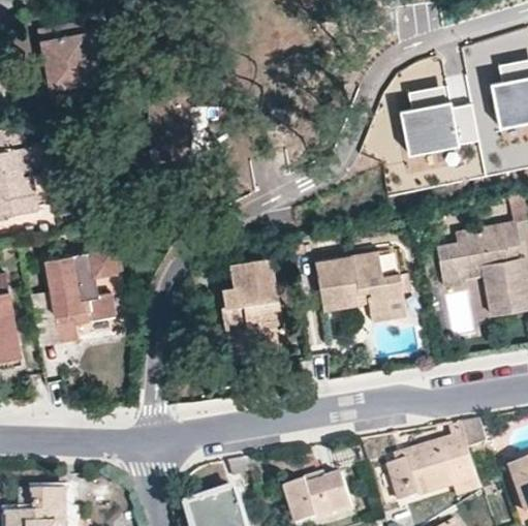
[(83,25),(39,31),(43,60),(47,79),(48,90),(91,84),(83,25)]
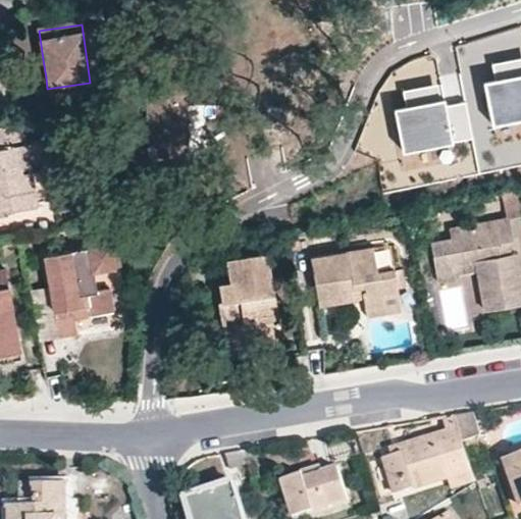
[(520,57),(491,65),(496,86),(484,88),(497,139),(520,133),(520,57)]
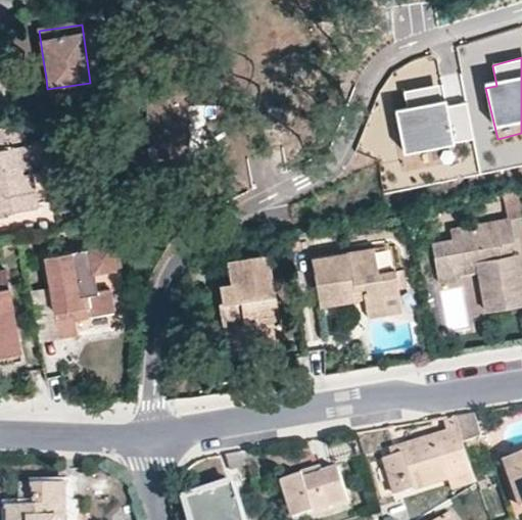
[(15,64),(0,59),(0,92),(7,95),(15,64)]
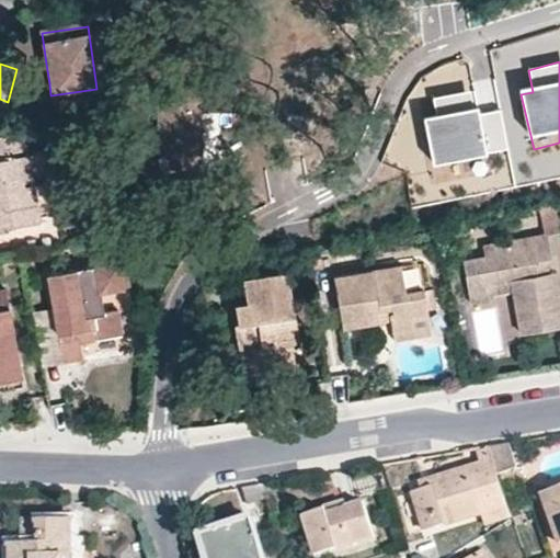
[(49,83),(46,64),(40,65),(43,84),(49,83)]
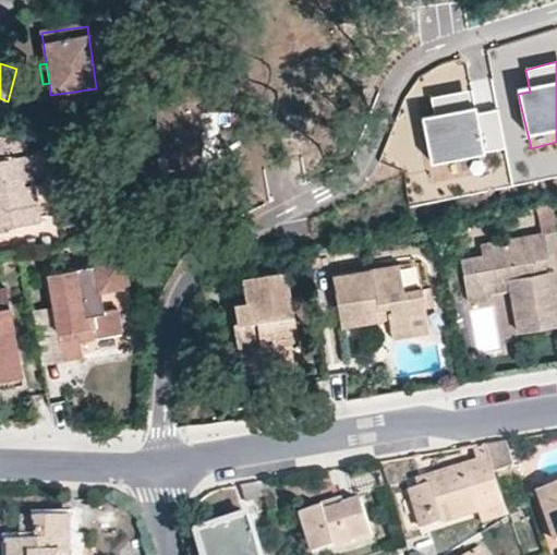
[(506,149),(495,110),(479,115),(471,86),(432,97),(438,119),(431,121),(444,166),(506,149)]
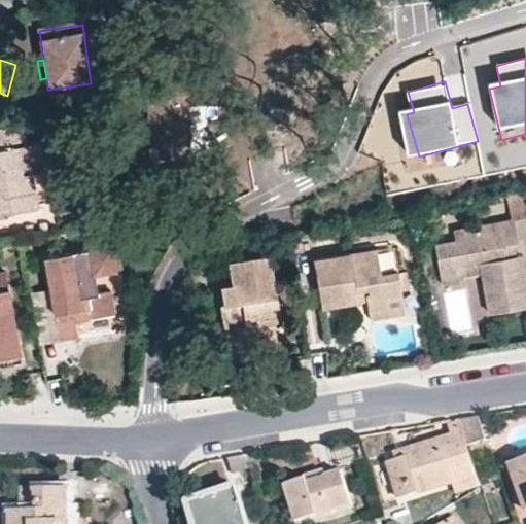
[(214,82),(146,85),(148,161),(189,159),(186,107),(214,106),(214,82)]
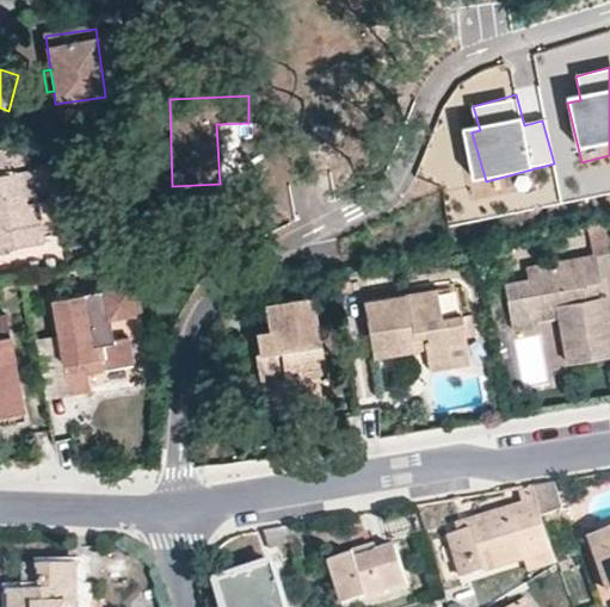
[(0,206),(1,212),(0,212),(0,253),(12,252),(44,246),(38,208),(56,205),(50,169),(32,172),(28,148),(0,153),(0,206)]
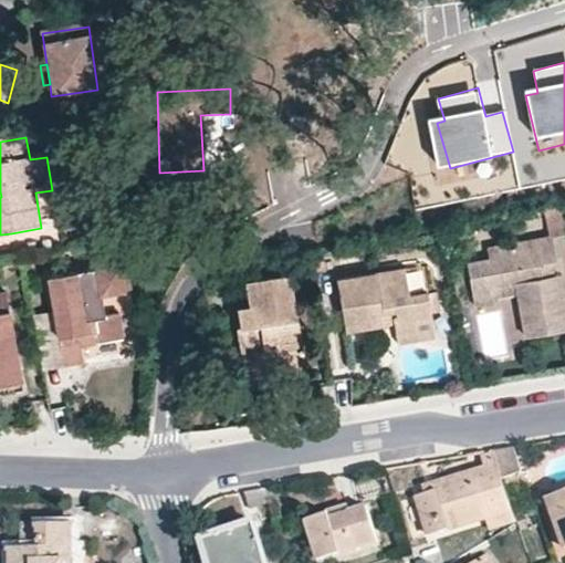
[(52,190),(35,193),(41,228),(59,225),(52,190)]
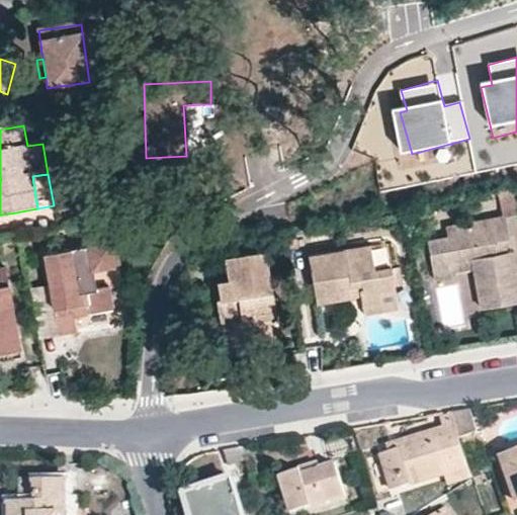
[(10,213),(11,218),(55,210),(54,205),(37,208),(10,213)]
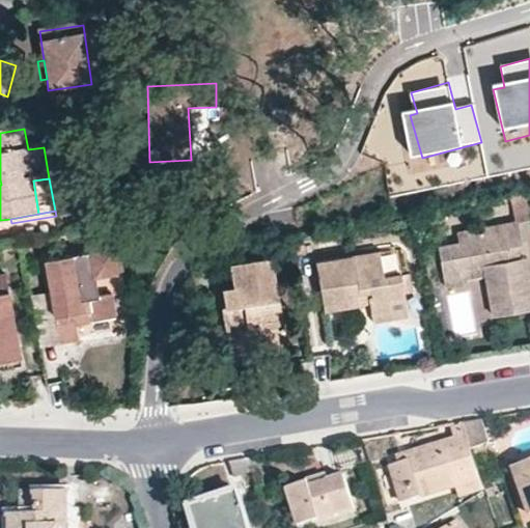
[(434,232),(433,222),(413,225),(415,235),(434,232)]
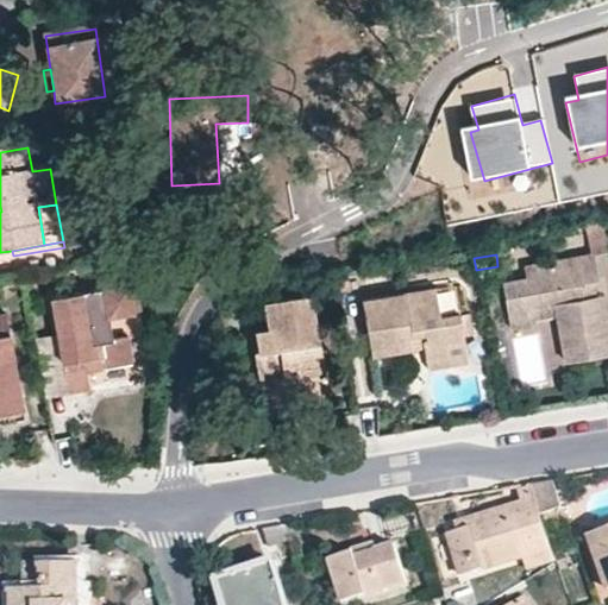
[(533,312),(555,308),(556,319),(566,365),(607,357),(607,340),(601,300),(595,301),(593,285),(599,284),(595,259),(546,268),(547,279),(524,283),(503,288),(511,332),(536,327),(536,321),(533,312)]
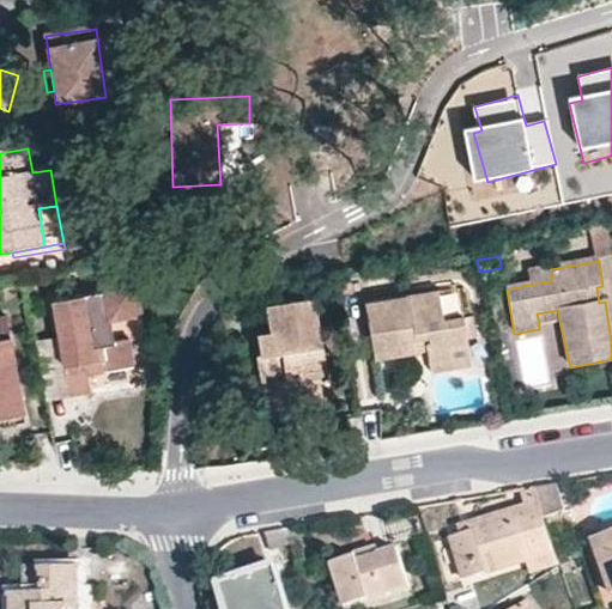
[(526,273),(527,285),(551,281),(550,269),(526,273)]
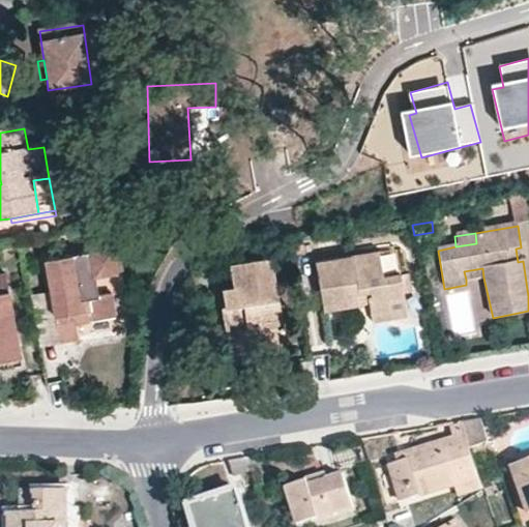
[(114,273),(121,272),(118,250),(110,251),(114,273)]
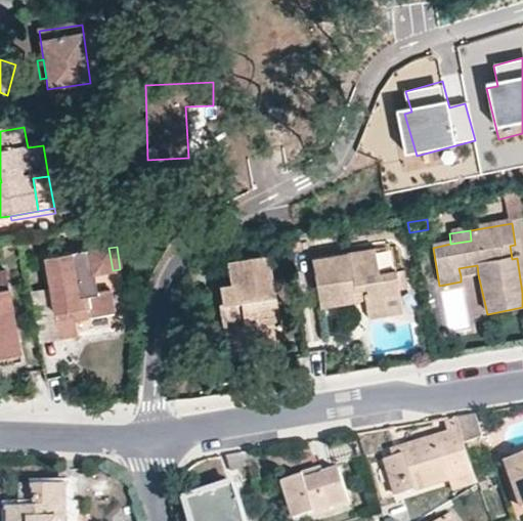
[(109,248),(45,258),(57,341),(77,338),(75,321),(74,315),(88,313),(88,318),(113,315),(111,293),(97,294),(93,273),(113,270),(109,248)]
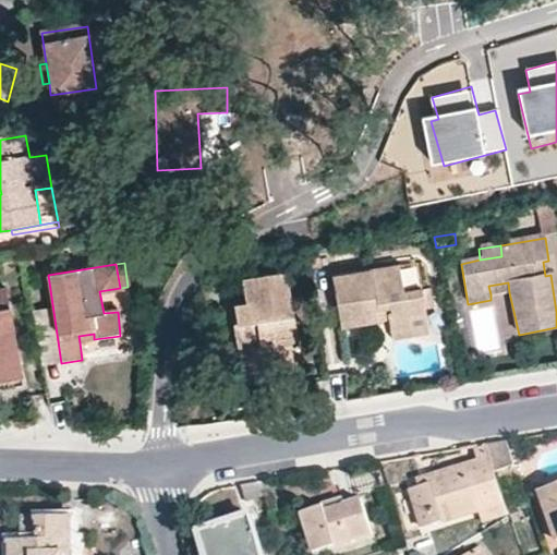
[(418,266),(400,268),(404,293),(422,290),(418,266)]
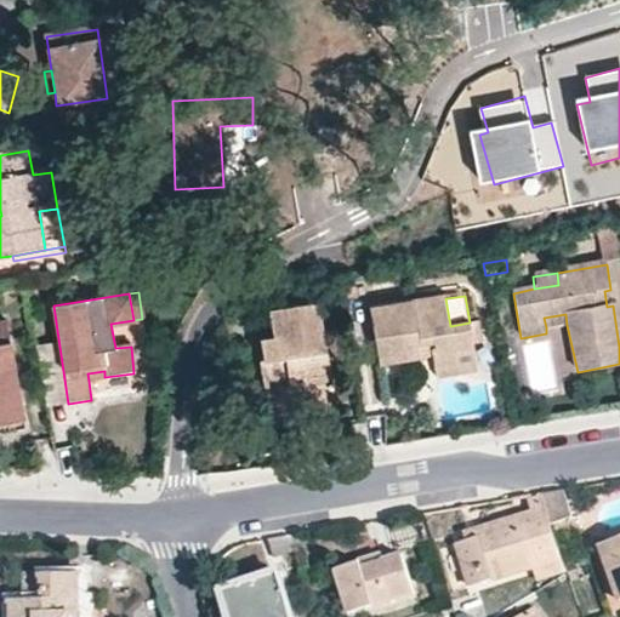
[(419,359),(417,347),(431,343),(432,356),(433,367),(455,365),(454,356),(475,353),(470,323),(450,326),(445,298),(370,310),(380,366),(419,359)]
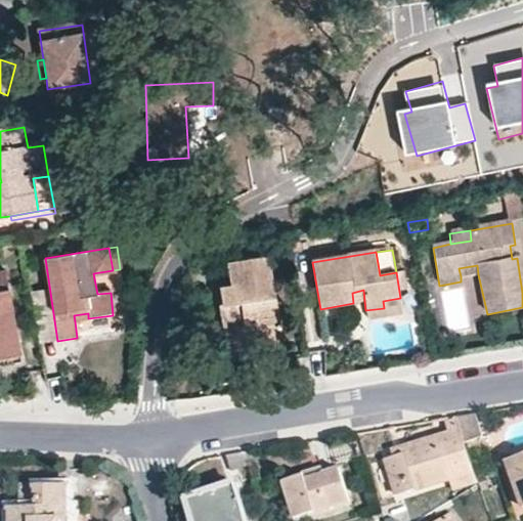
[(229,286),(231,302),(221,304),(218,304),(222,332),(253,327),(257,347),(281,344),(267,257),(233,262),(235,277),(228,278),(229,286)]
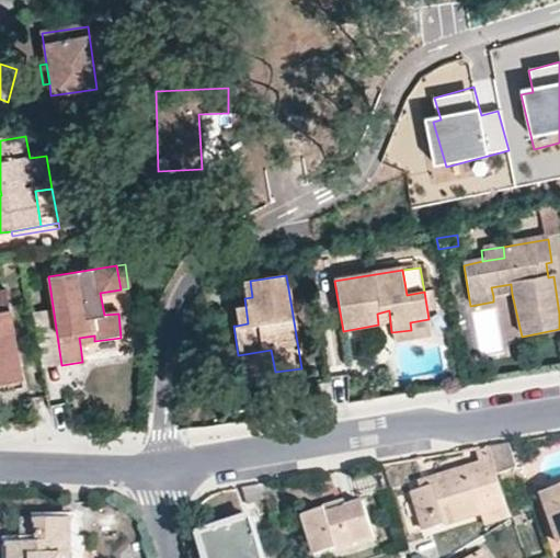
[(250,281),(242,283),(244,298),(252,297),(250,281)]
